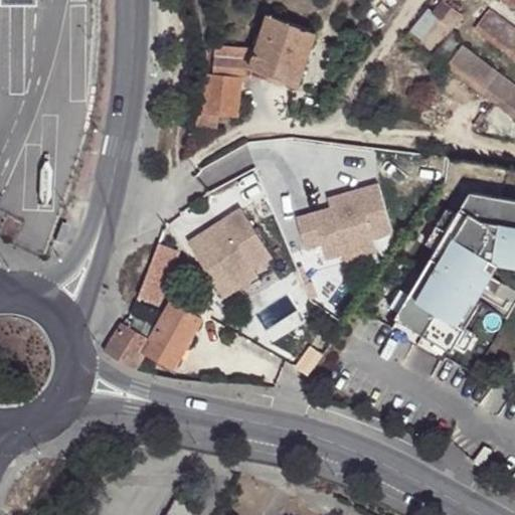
[(514,0),(499,0),(514,12),(514,0)]
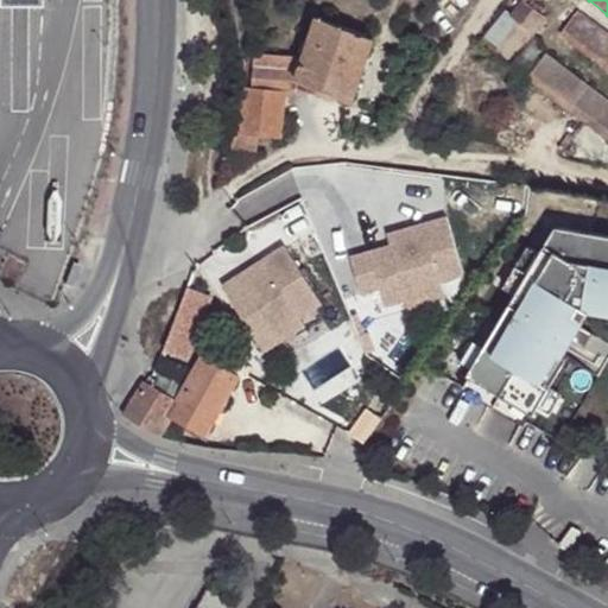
[(510,16),(519,24),(534,36),(546,20),(523,2),(510,16)]
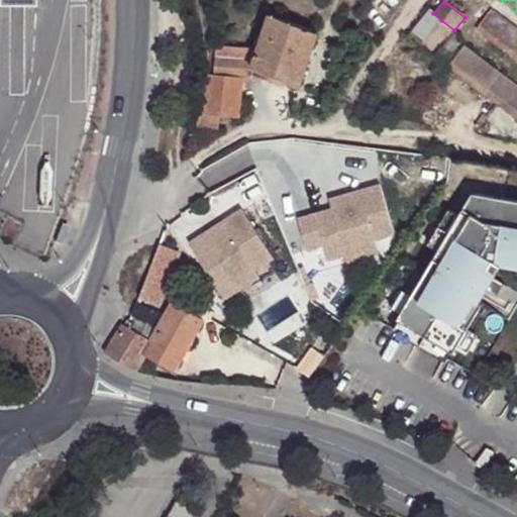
[(421,44),(441,20),(433,13),(429,11),(409,36),(421,44)]
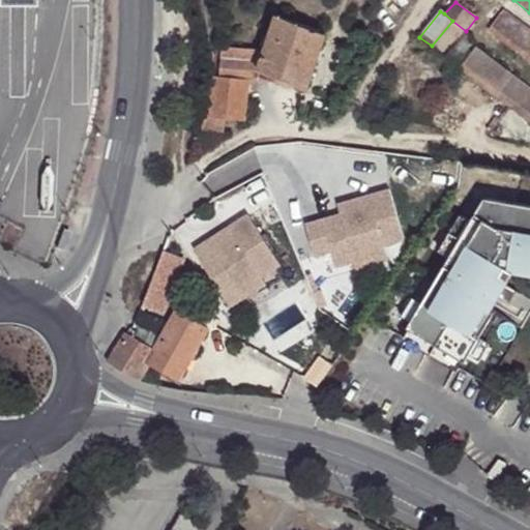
[(275,17),(264,52),(258,70),(310,91),(327,36),(275,17)]
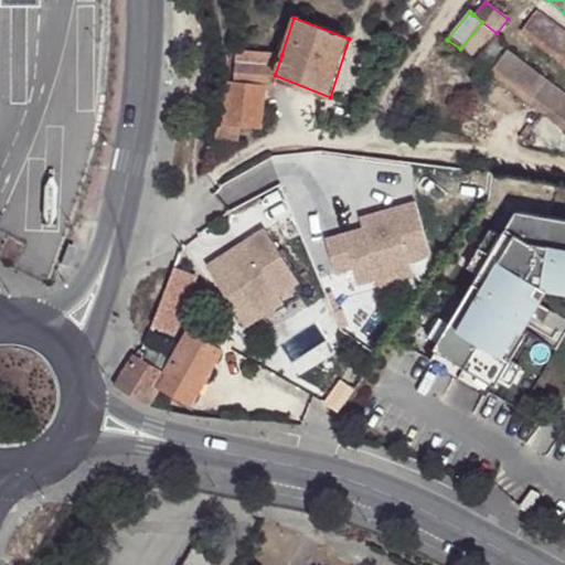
[(522,33),(564,65),(564,40),(534,18),(522,33)]
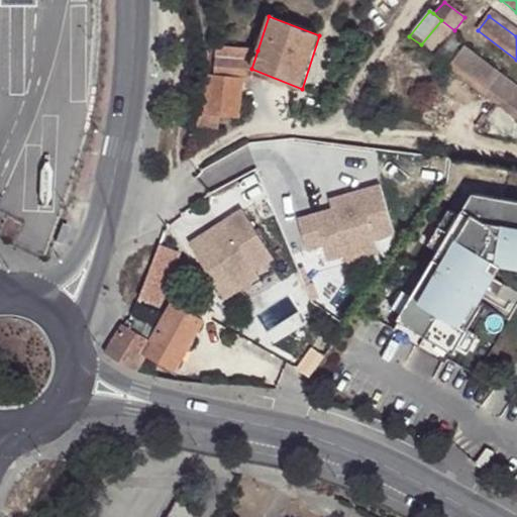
[(215,77),(245,80),(247,80),(251,69),(257,50),(217,46),(215,77)]
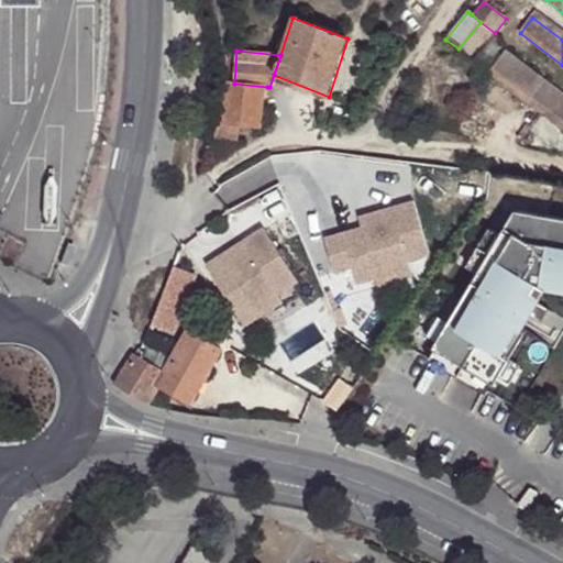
[(492,70),(562,123),(562,94),(506,52),(492,70)]
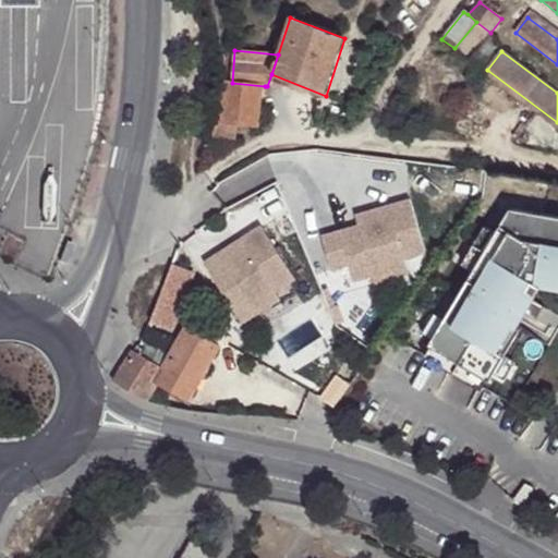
[(220,124),(237,125),(261,128),(265,86),(232,83),(223,82),(220,124)]
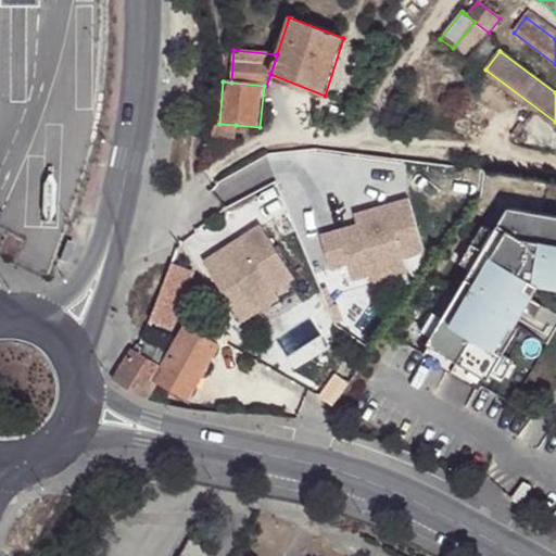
[(230,144),(236,125),(219,124),(217,122),(213,143),(230,144)]
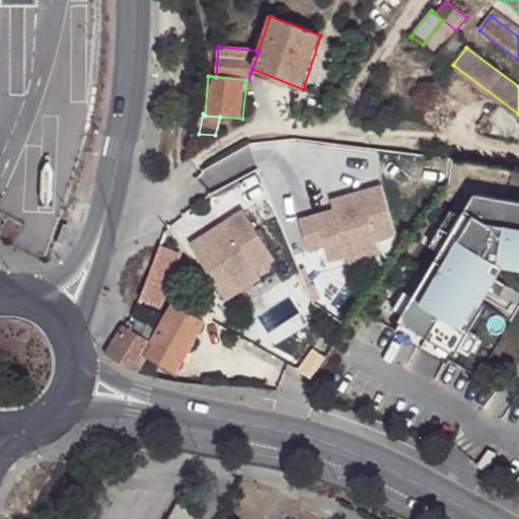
[(354,206),(335,212),(300,222),(309,251),(326,246),(330,263),(348,257),(350,256),(348,249),(378,240),(398,235),(385,187),(352,197),(354,206)]
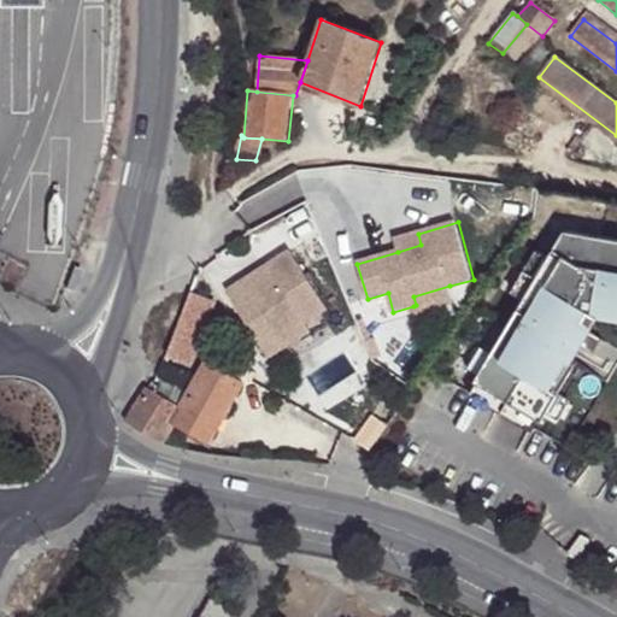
[(475,378),(471,385),(539,423),(544,416),(554,397),(573,366),(568,364),(577,350),(589,357),(598,342),(588,338),(598,321),(616,324),(616,245),(559,233),(544,260),(519,301),(487,358),(475,378)]
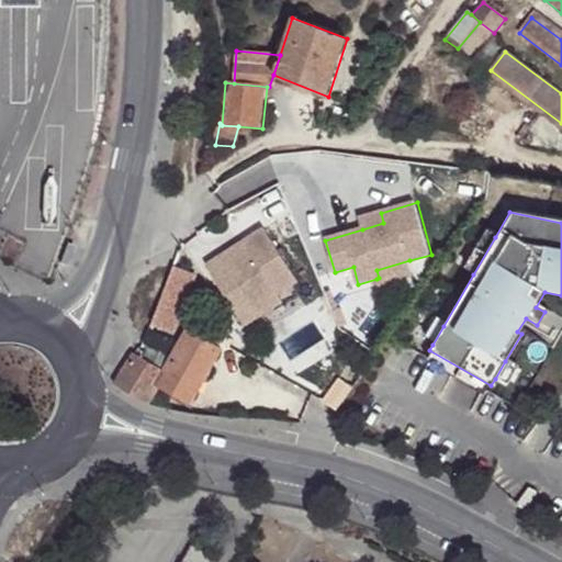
[(359,218),(362,229),(383,223),(381,213),(359,218)]
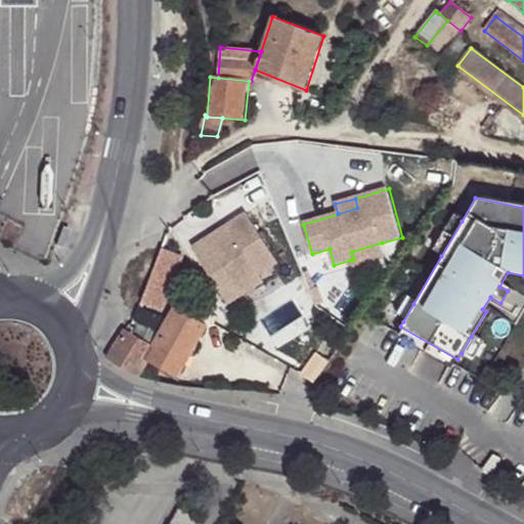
[(214,245),(209,238),(192,249),(219,289),(234,279),(241,289),(260,275),(277,263),(246,215),(227,227),(231,233),(214,245)]
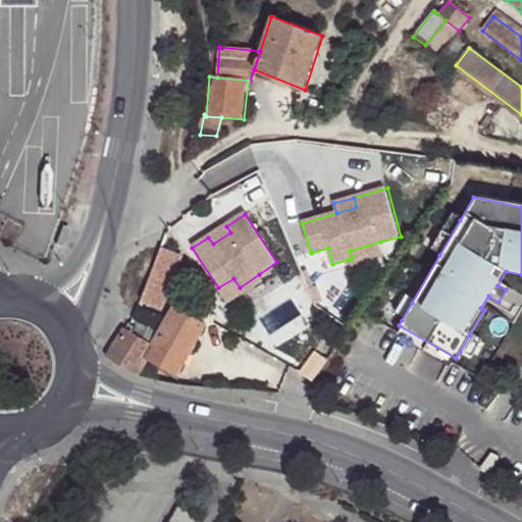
[(439,255),(460,220),(450,214),(429,249),(439,255)]
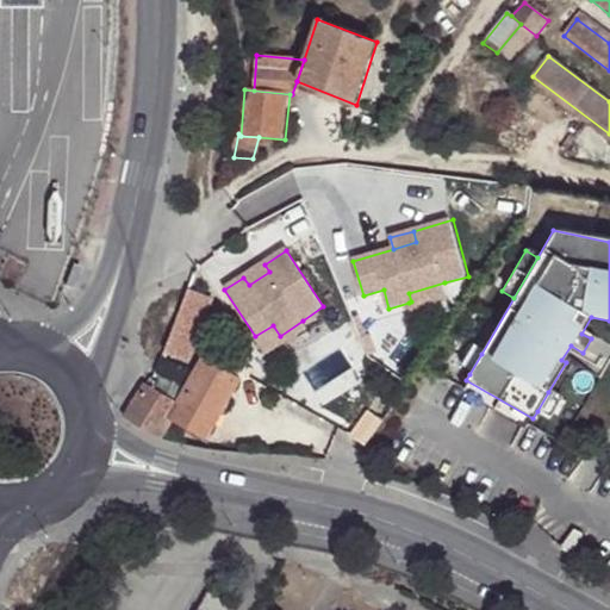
[(265,265),(243,278),(249,285),(269,272),(265,265)]
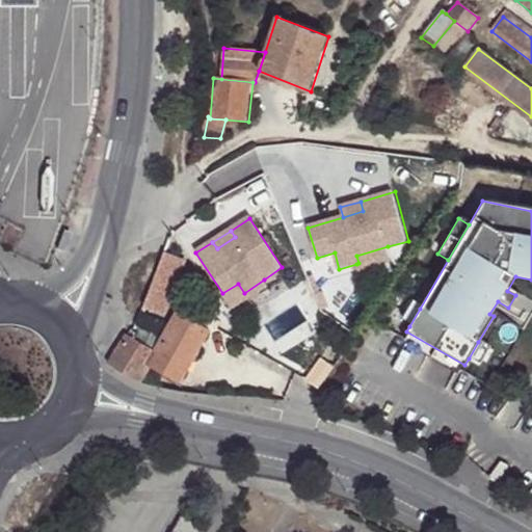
[(358,263),(356,264),(358,271),(392,261),(388,246),(356,256),(358,263)]
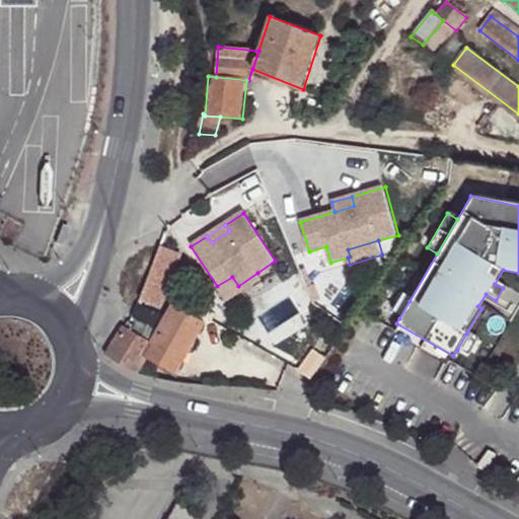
[(177,253),(158,245),(139,299),(157,306),(177,253)]
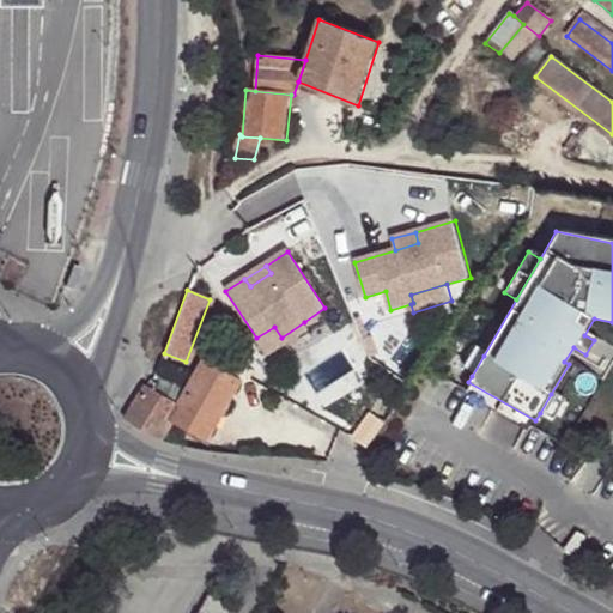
[(274,327),(256,338),(267,356),(308,329),(304,322),(281,338),(274,327)]
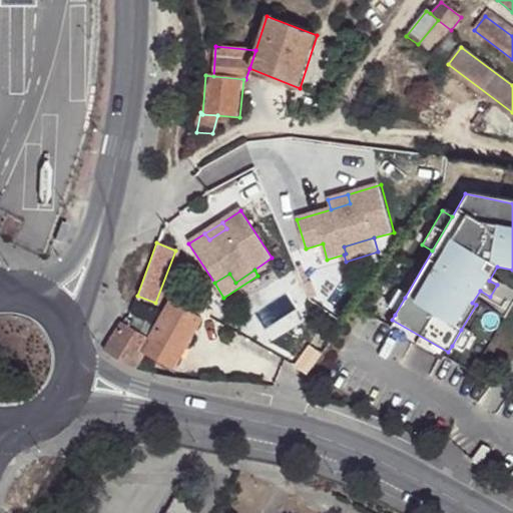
[(395,315),(405,298),(395,292),(386,309),(395,315)]
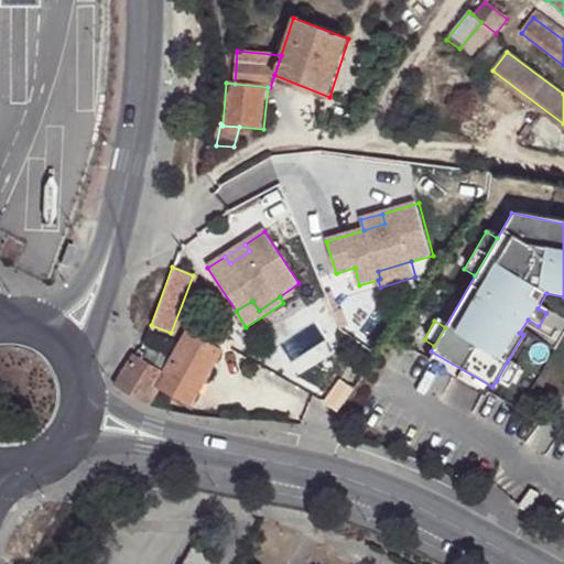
[(165,373),(159,387),(190,401),(219,351),(188,334),(165,373)]
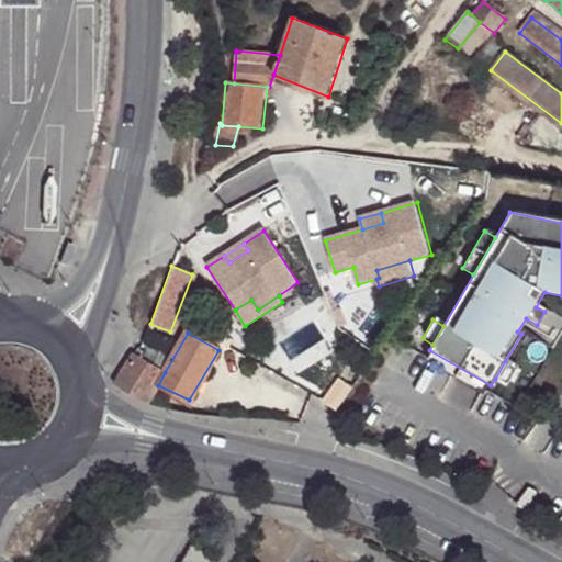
[(134,356),(113,385),(147,403),(158,385),(165,372),(134,356)]
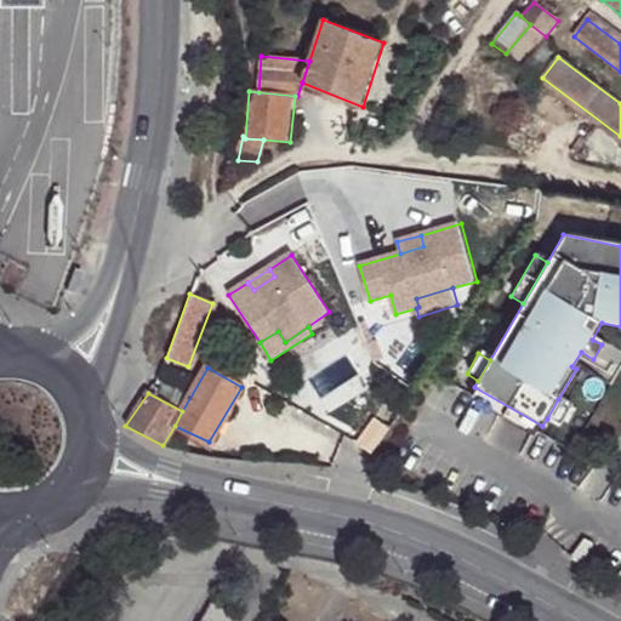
[(558,426),(570,406),(558,399),(547,419),(558,426)]
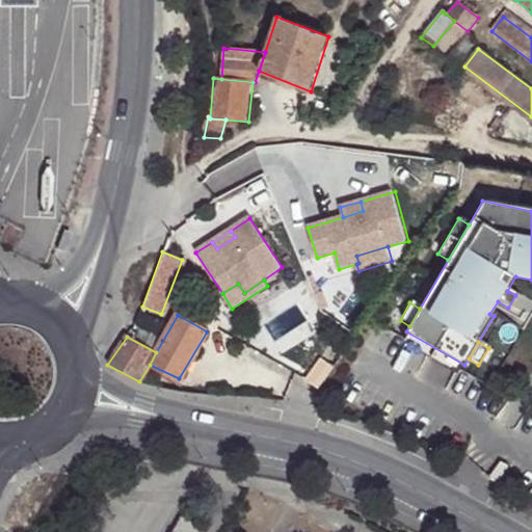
[(201,531),(202,531),(183,520),(176,531),(201,531)]
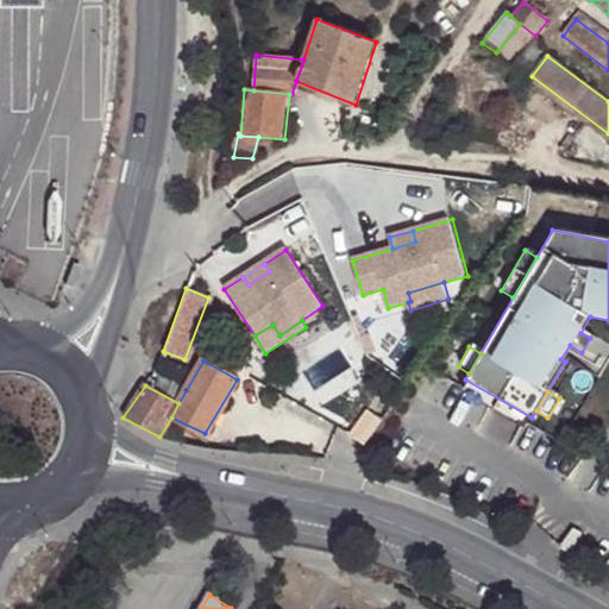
All buildings are outlined.
